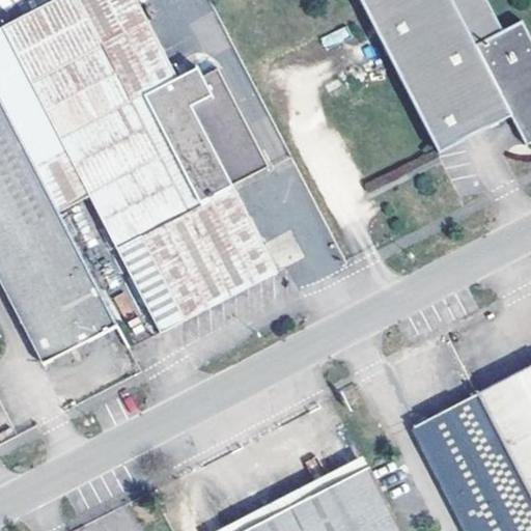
[(177,78),(137,0),(58,0),(0,30),(0,106),(58,214),(89,198),(161,335),(189,320),(279,274),(233,188),(270,168),(219,68),(202,77),(198,67),(177,78)]
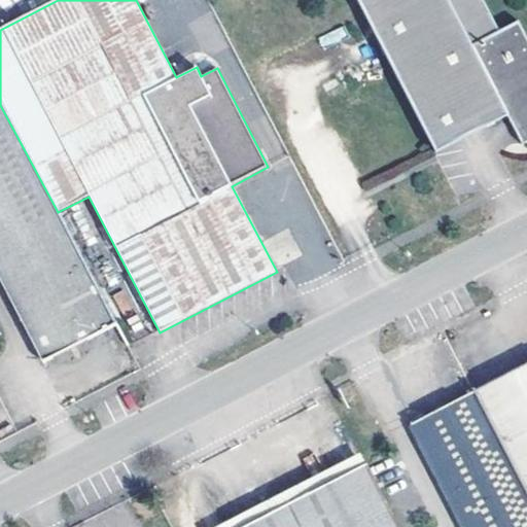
[(357,0),(436,153),(507,117),(523,145),(526,142),(526,40),(518,23),(499,31),(483,0),(357,0)]
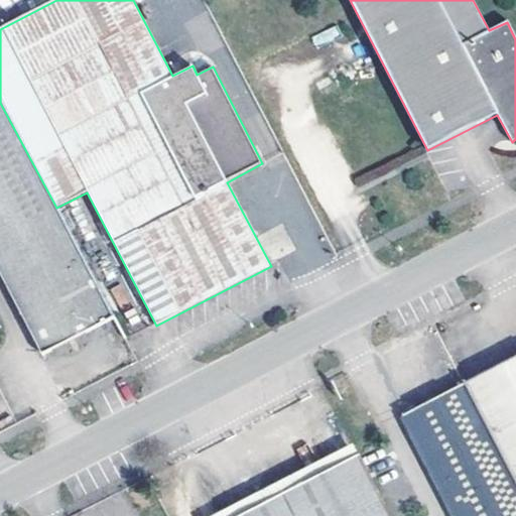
[(0,103),(0,274),(42,354),(59,345),(62,351),(85,339),(82,334),(114,317),(56,208),(0,103)]
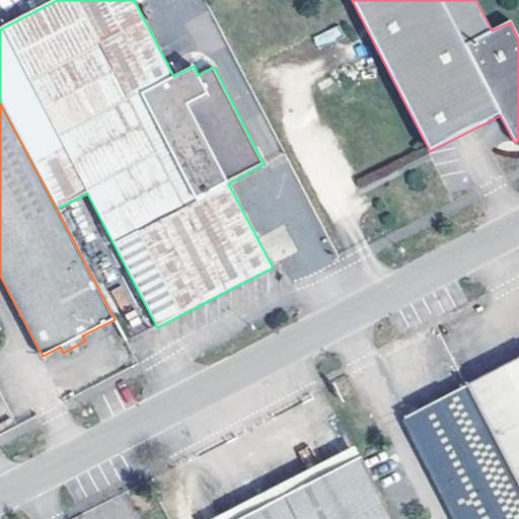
[(287,228),(276,231),(285,255),(295,251),(287,228)]
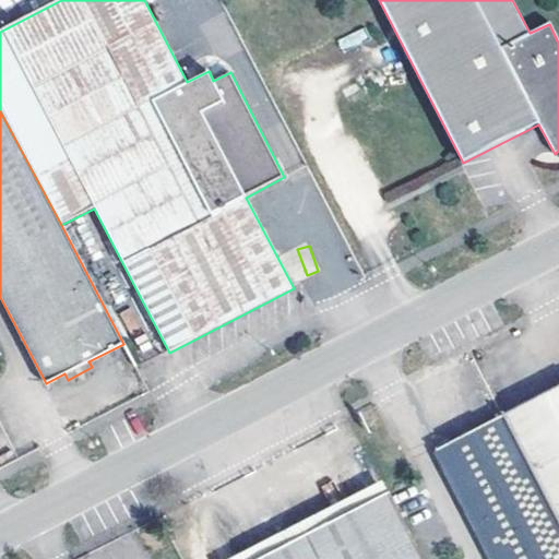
[(131,333),(143,326),(131,307),(119,313),(131,333)]
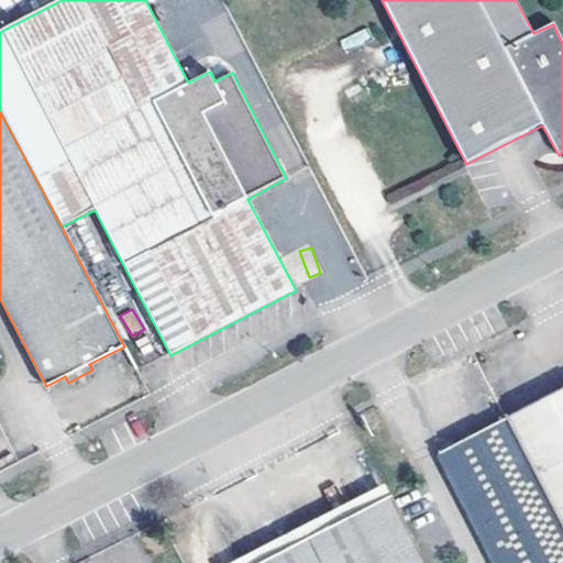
[(508,417),(562,525),(562,387),(548,396),(508,417)]
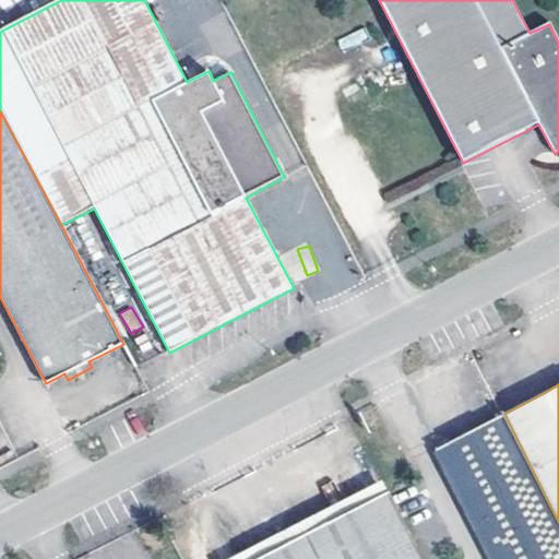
[(558,558),(558,521),(504,414),(468,432),(433,451),(489,558),(558,558)]
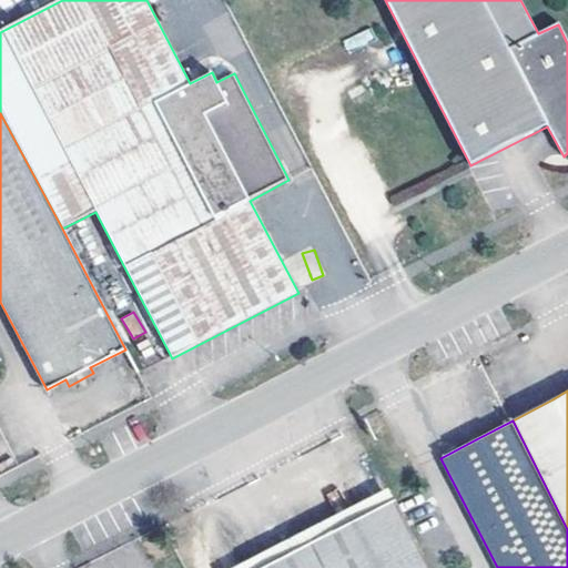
[(430,567),(395,498),(263,566),(257,567),(430,567)]
